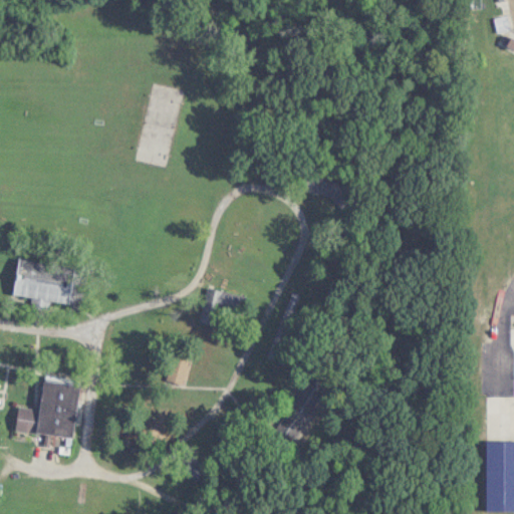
[(11,295),(68,304),(73,266),(17,258),(11,295)]
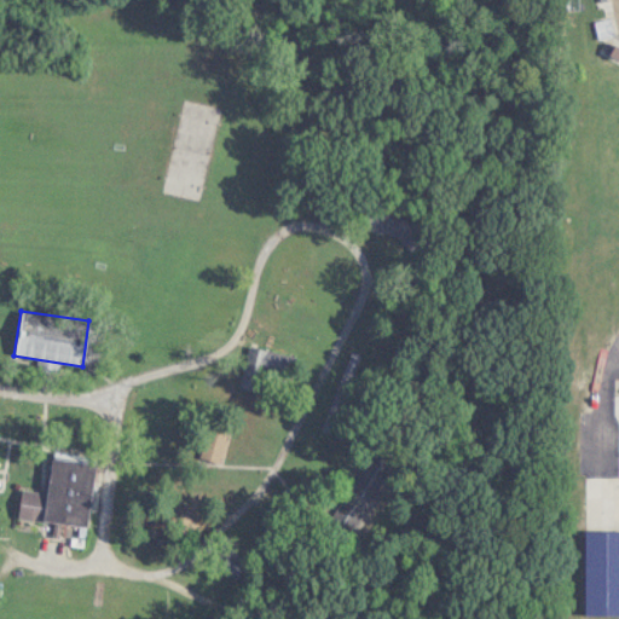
[(272,350),(250,348),(249,371),(271,372),(272,350)]
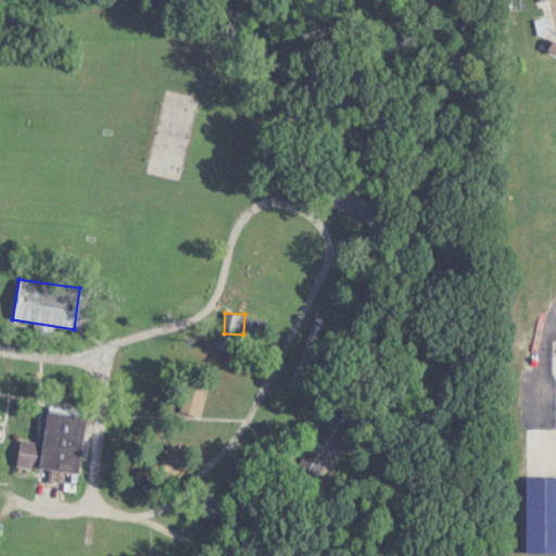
[(178,412),(200,416),(205,389),(184,384),(178,412)]
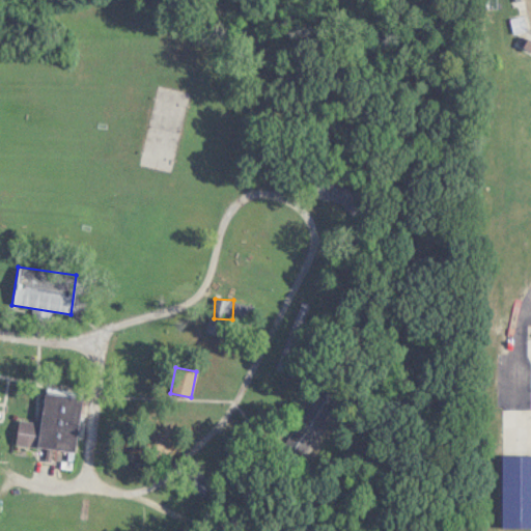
[(74,451),(81,394),(44,390),(40,421),(18,419),(15,445),(74,451)]
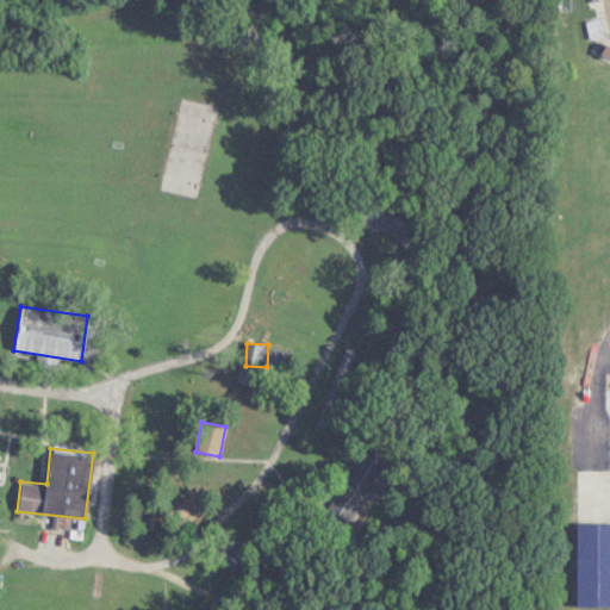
[(365,448),(335,495),(356,509),(386,462),(365,448)]
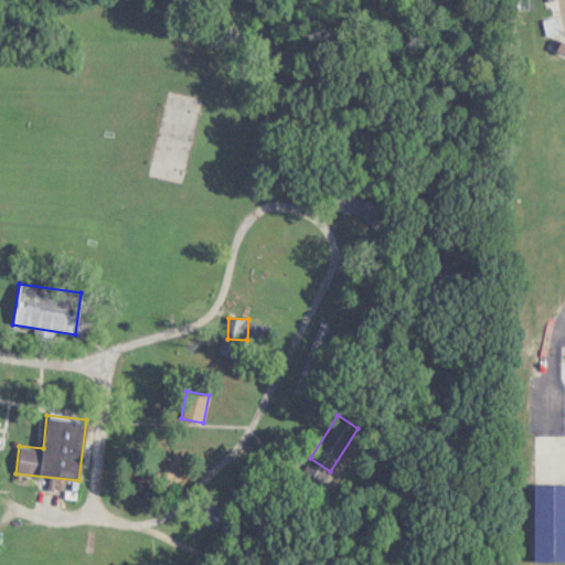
[(564,560),(564,483),(532,484),(532,561),(564,560)]
